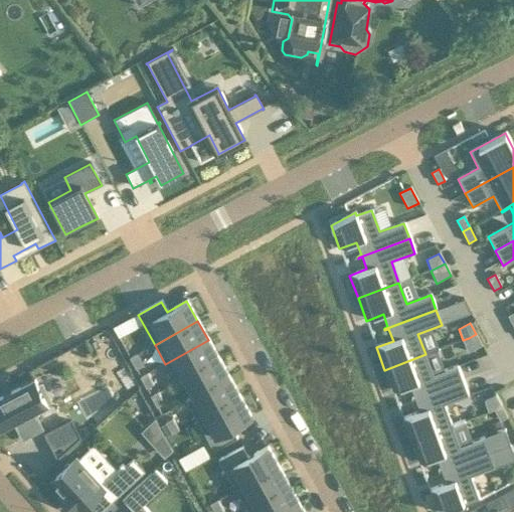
[(482,346),(476,334),(469,338),(463,340),(468,354),(482,346)]
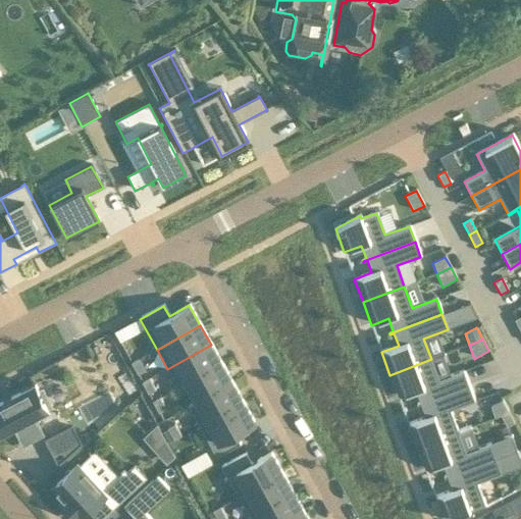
[(178,388),(221,364),(211,345),(167,369),(178,388)]
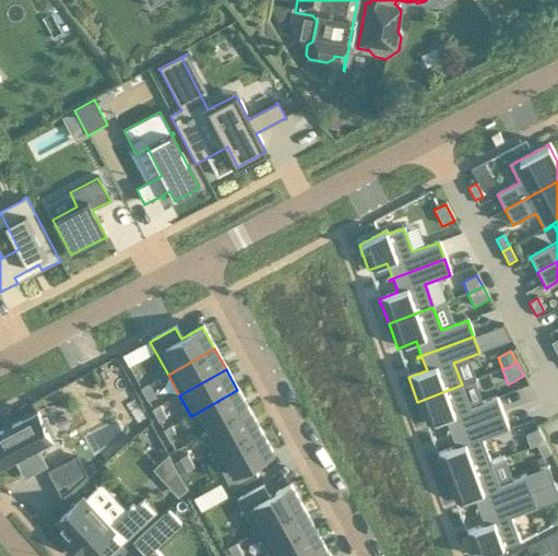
[(470,407),(462,385),(417,402),(426,426),(444,420),(450,433),(446,434),(447,435),(502,414),(496,398),(470,407)]
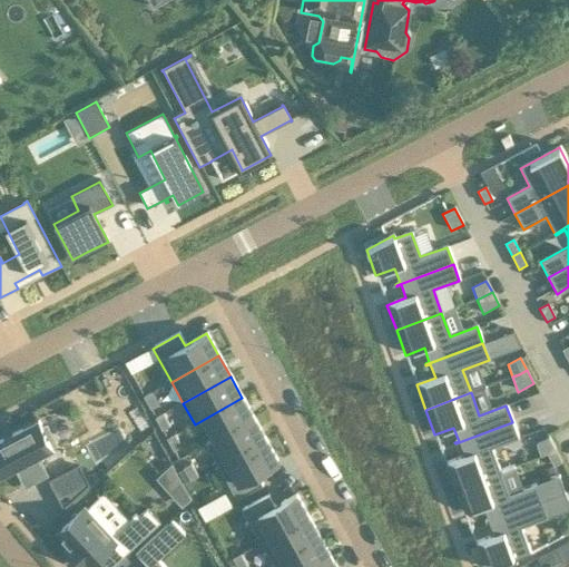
[(143,398),(150,410),(158,406),(151,393),(143,398)]
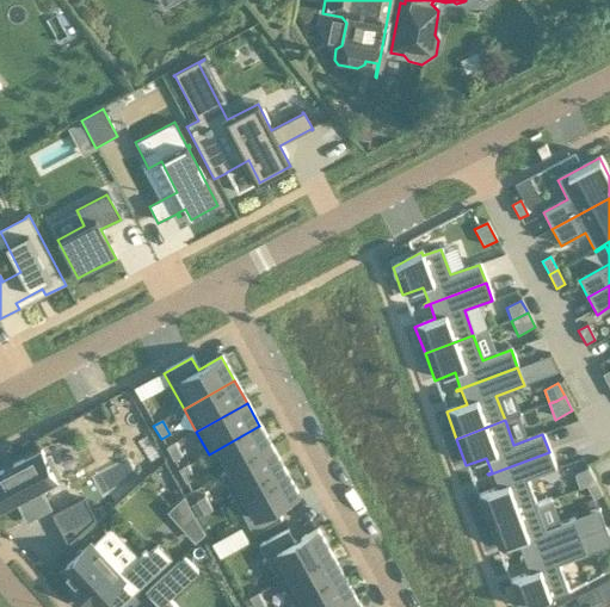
[(221,477),(272,448),(259,426),(209,454),(209,456),(220,450),(230,470),(221,476),(221,477)]
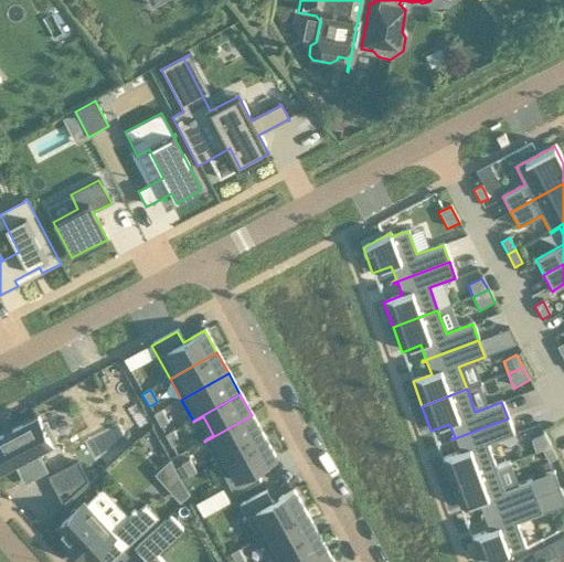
[(153,415),(160,427),(168,423),(161,411),(153,415)]
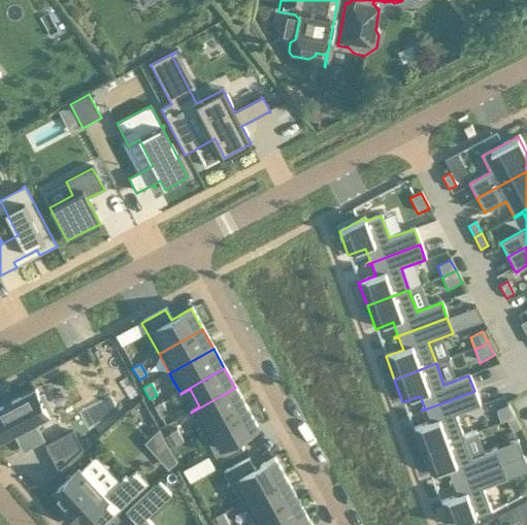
[(202,431),(245,407),(235,388),(191,413),(202,431)]
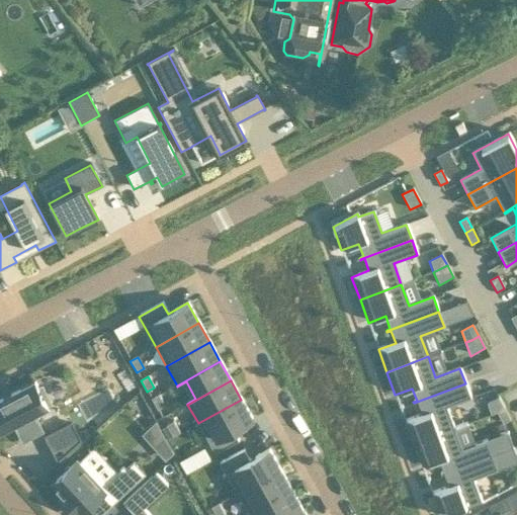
[(38,391),(34,383),(0,401),(0,430),(13,424),(22,441),(40,432),(31,414),(47,407),(47,406),(50,404),(41,389),(38,391)]
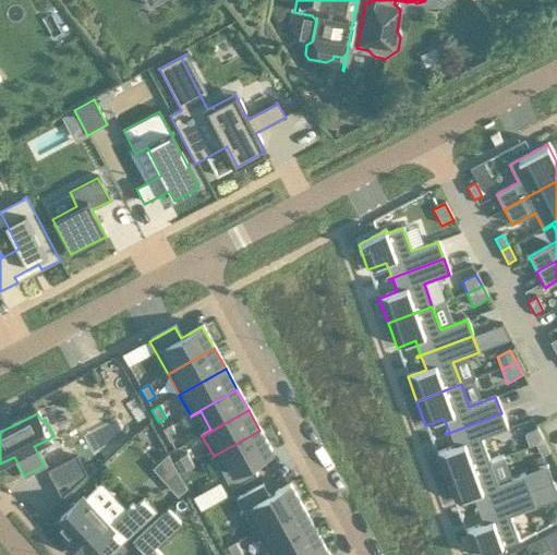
[(507,430),(501,413),(446,434),(446,435),(449,434),(455,447),(436,454),(445,479),(489,462),(481,439),(507,430)]
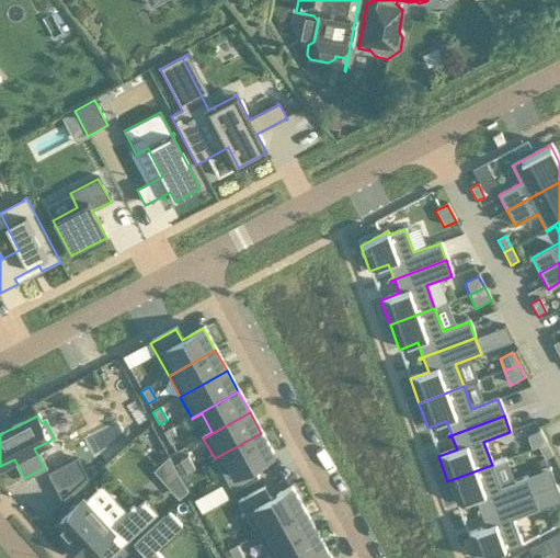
[(163,432),(171,445),(179,441),(171,429),(163,432)]
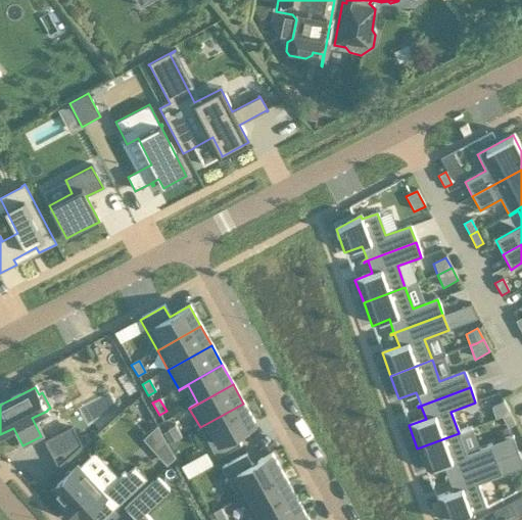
[(495,420),(502,417),(509,413),(503,402),(491,408),(495,420)]
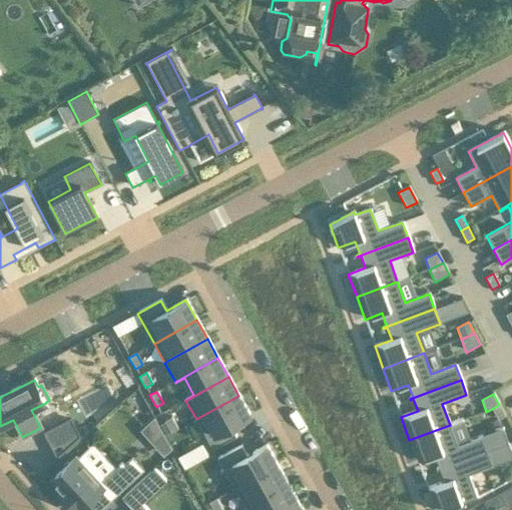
[(230,426),(249,416),(238,396),(196,419),(213,450),(236,437),(230,426)]
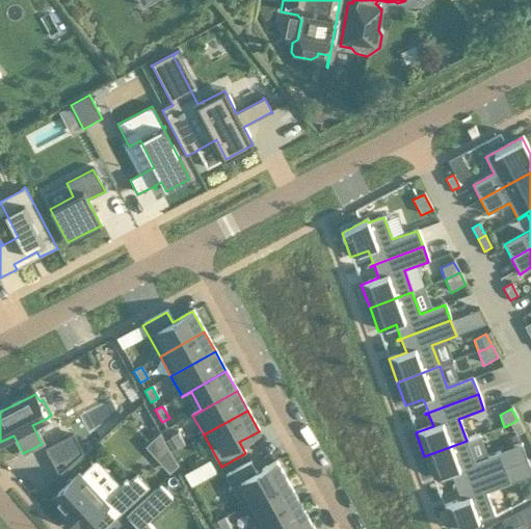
[(524,432),(518,420),(510,424),(516,437),(524,432)]
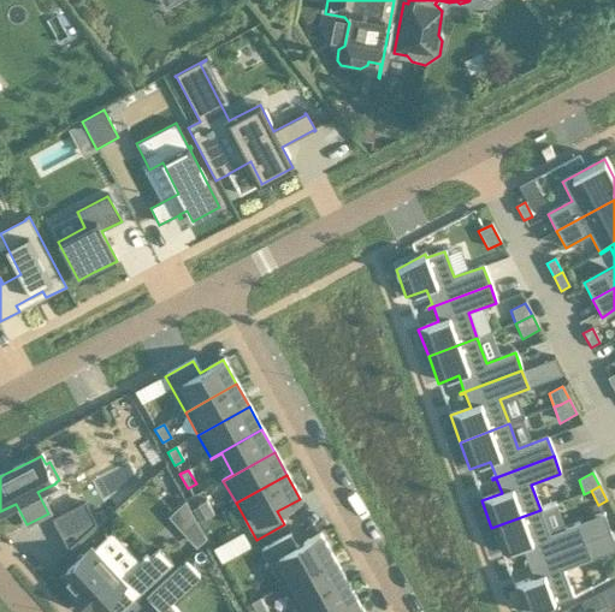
[(205,520),(213,515),(206,501),(197,506),(205,520)]
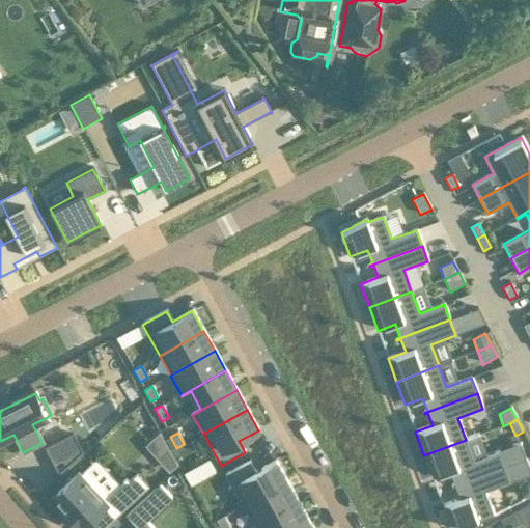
[(63,438),(44,448),(58,475),(83,452),(80,446),(79,447),(72,435),(63,440),(63,438)]
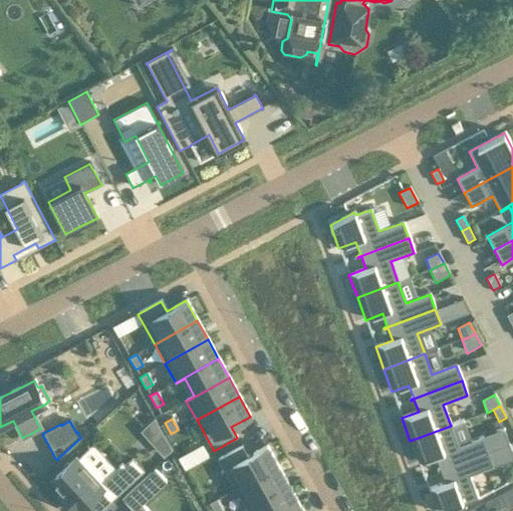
[(459,446),(451,426),(410,441),(419,463),(436,457),(440,469),(437,470),(437,471),(488,452),(483,437),(459,446)]
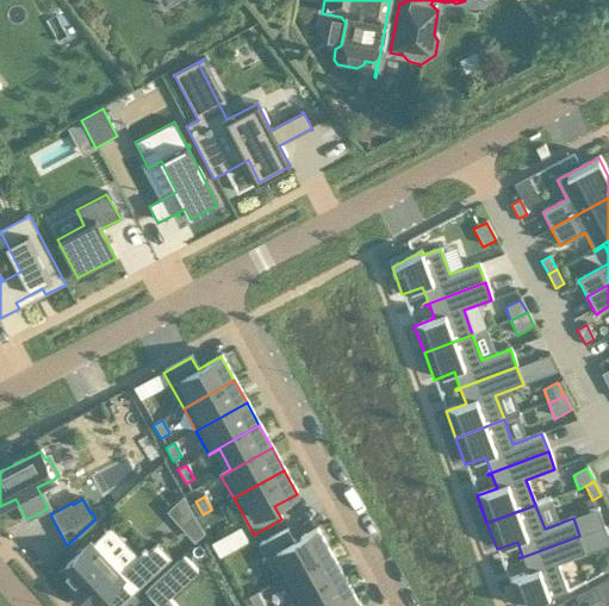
[(194,517),(181,529),(191,539),(202,530),(194,517)]
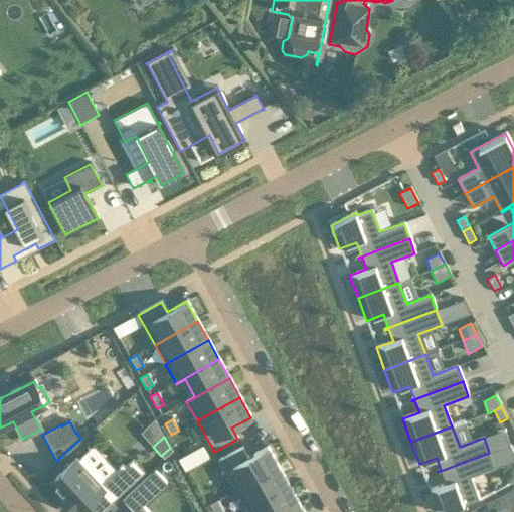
[(204,445),(179,458),(186,471),(210,458),(204,445)]
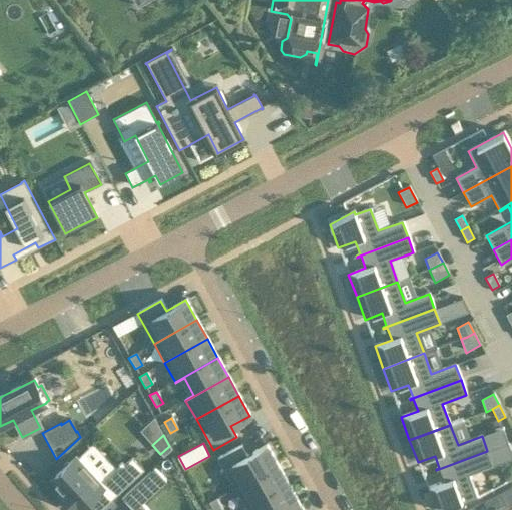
[(234,489),(278,465),(267,445),(247,456),(241,445),(217,458),(234,489)]
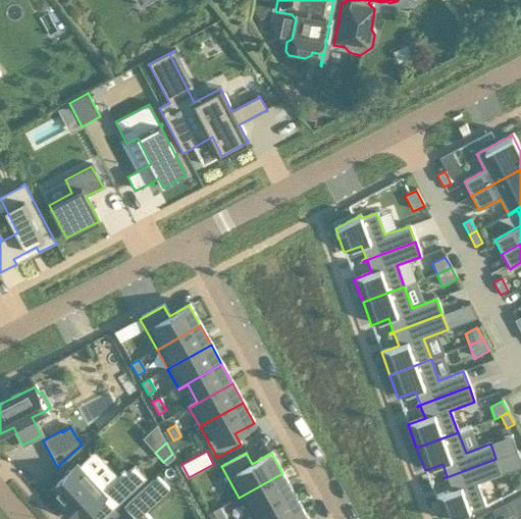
[(502,474),(496,459),(444,478),(444,479),(448,478),(452,490),(434,497),(443,518),(452,518),(485,506),(477,483),(502,474)]
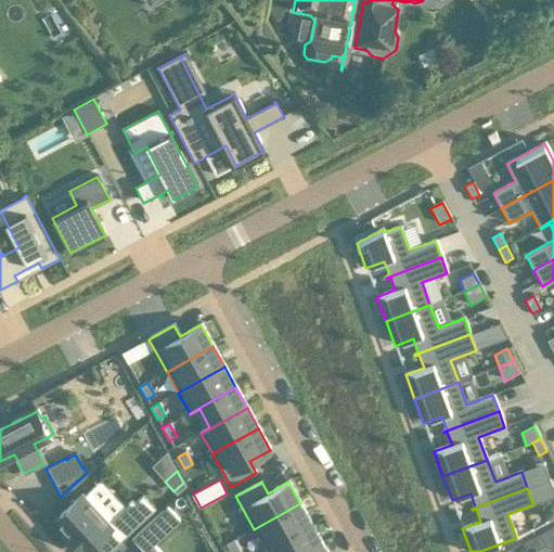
[(88,551),(91,548),(94,551),(106,551),(154,510),(142,497),(134,504),(131,501),(112,518),(89,492),(84,497),(82,496),(55,520),(67,533),(64,536),(77,551),(84,551),(88,551)]
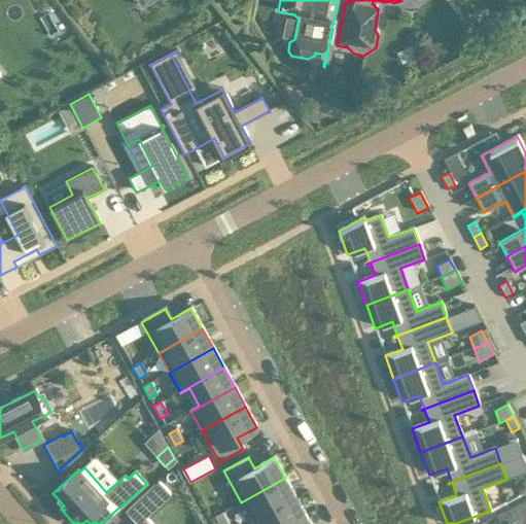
[(251,522),(295,497),(285,478),(241,502),(251,522)]
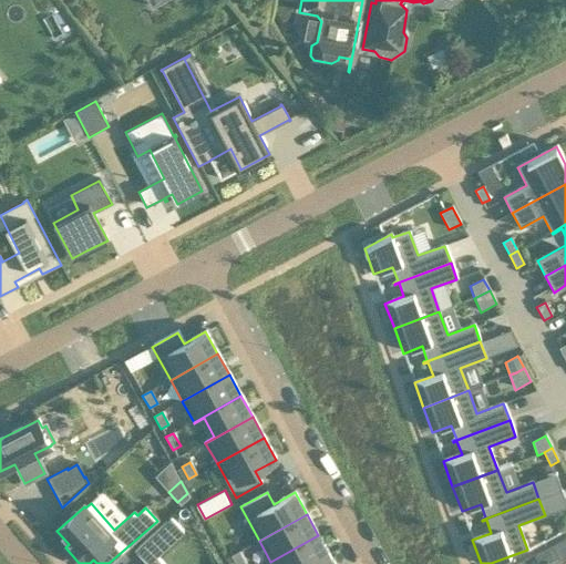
[(162,563),(156,557),(184,533),(171,519),(134,552),(145,563),(162,563)]
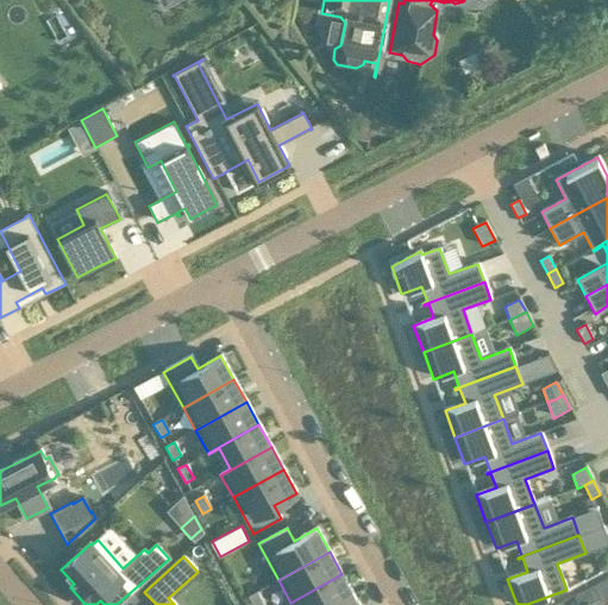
[(339,604),(355,597),(342,574),(290,603),(292,604),(301,598),(305,604),(339,604)]
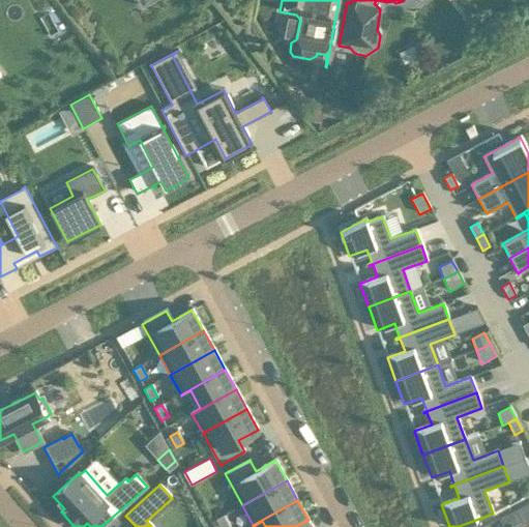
[(223,516),(215,520),(218,526),(228,526),(223,516)]
